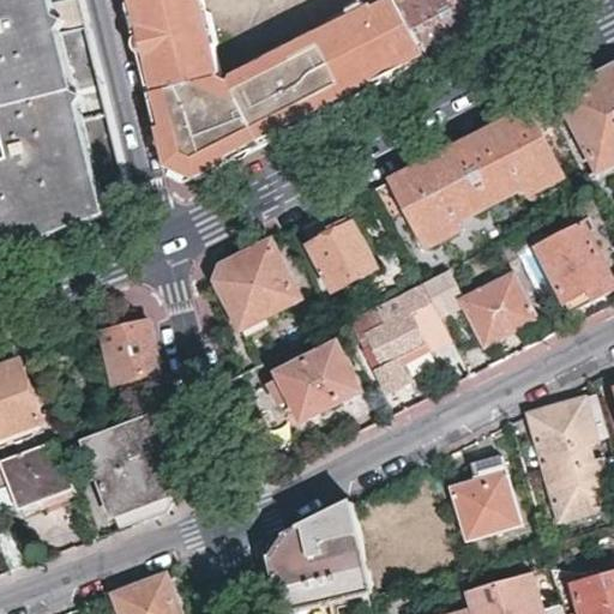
[(44,4),(43,0),(0,0),(0,104),(12,156),(0,161),(0,239),(94,204),(53,36),(44,4)]
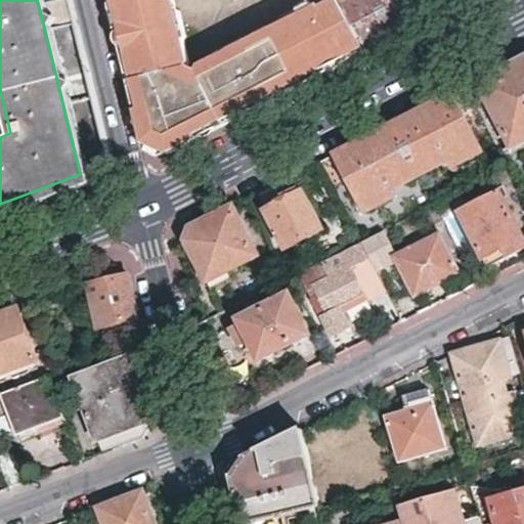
[(107,0),(119,46),(142,141),(165,154),(203,134),(277,96),(333,69),(365,51),(341,0),(328,0),(317,5),(313,0),(301,6),(304,12),(199,64),(198,68),(185,63),(188,57),(173,0),(107,0)]
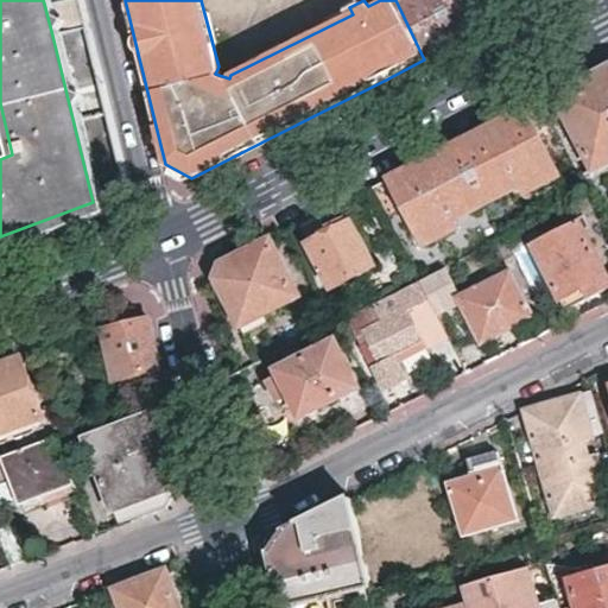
[(396,0),(424,59),(470,37),(453,0),(396,0)]
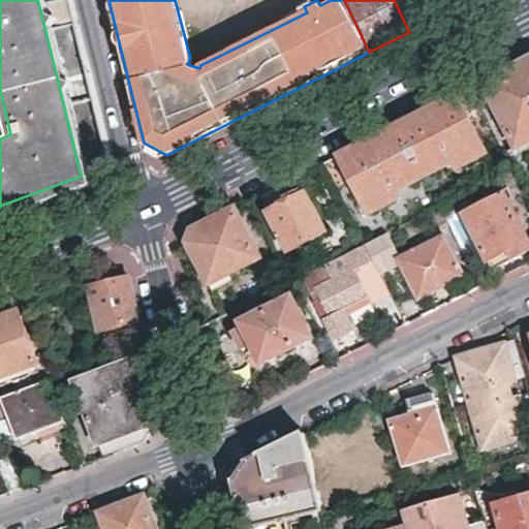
[(528,58),(521,63),(486,82),(518,148),(528,142),(528,58)]
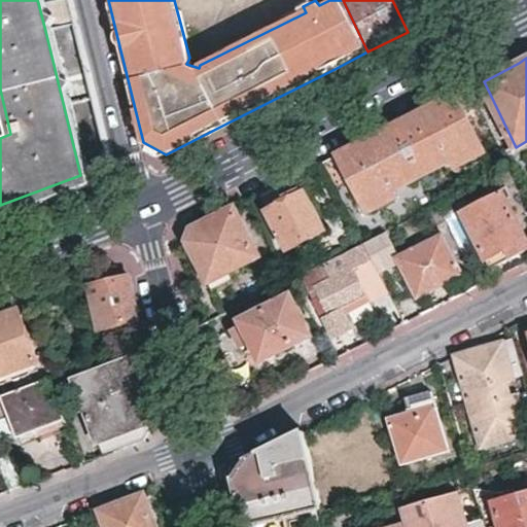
[(428,110),(399,125),(425,176),(455,161),(459,168),(488,152),(472,120),(487,112),(475,86),(428,110)]
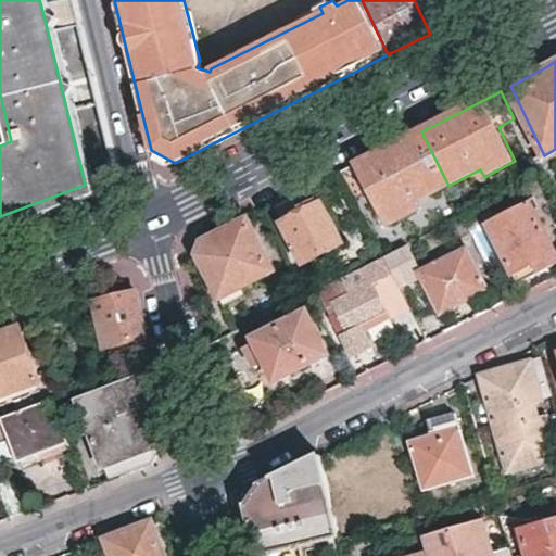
[(381,152),(341,172),(355,199),(371,190),(391,224),(421,209),(418,201),(449,186),(421,131),(381,152)]
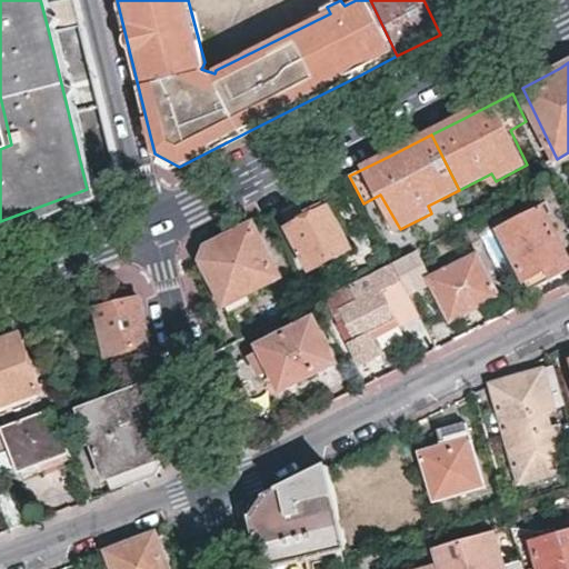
[(553,180),(542,187),(549,198),(559,193),(553,180)]
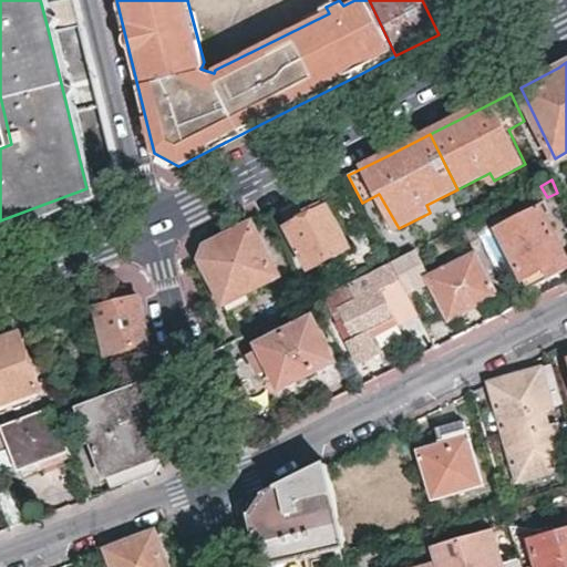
[(351,247),(331,206),(326,208),(322,203),(305,212),(308,217),(290,227),(309,267),(351,247)]
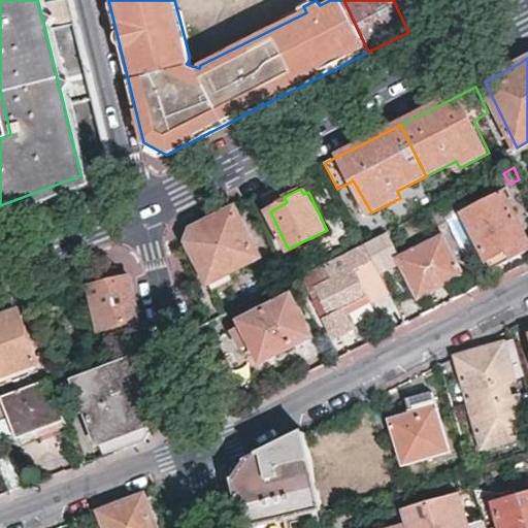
[(527,239),(527,235),(504,191),(464,211),(489,260),(527,239)]
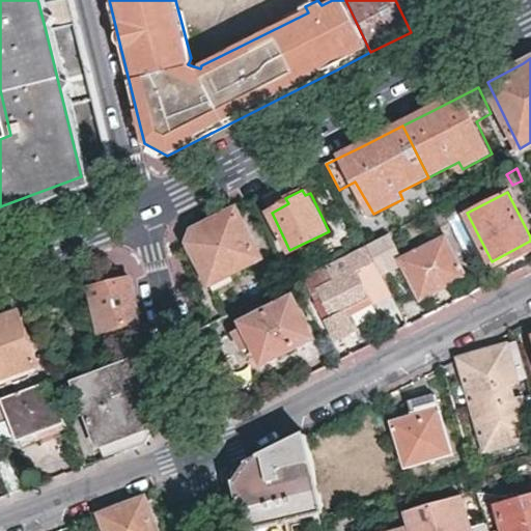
[(216,220),(196,230),(190,243),(212,283),(263,258),(239,208),(216,220)]
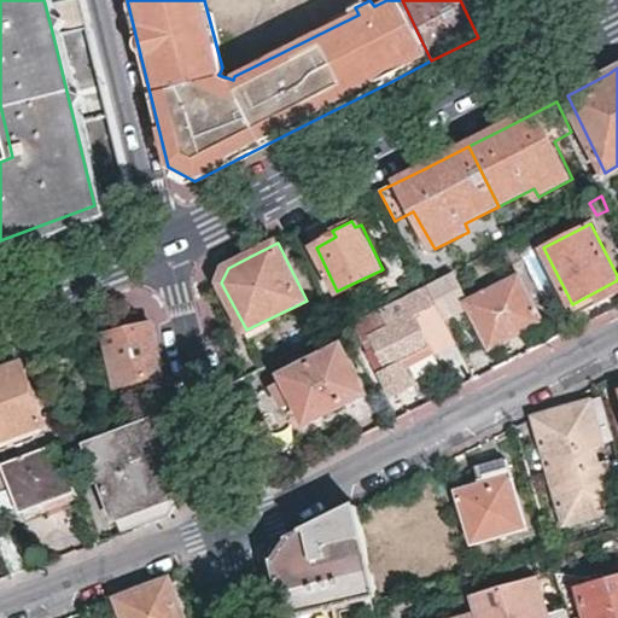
[(429,283),(429,285),(445,320),(450,318),(468,308),(477,325),(489,348),(544,321),(522,273),(470,298),(455,269),(429,283)]
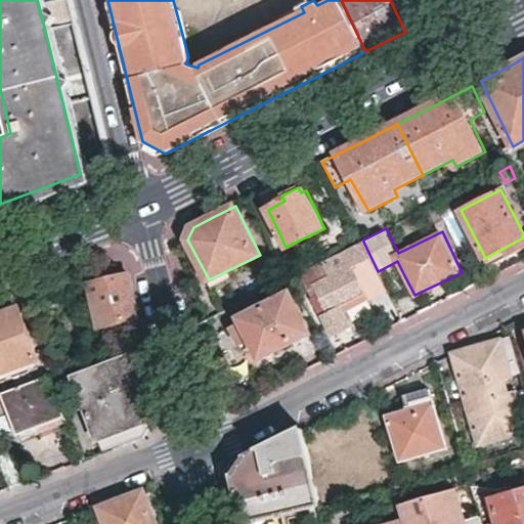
[(356,246),(307,270),(318,293),(312,296),(332,335),(349,324),(344,313),(340,305),(365,291),(353,266),(363,261),(356,246)]
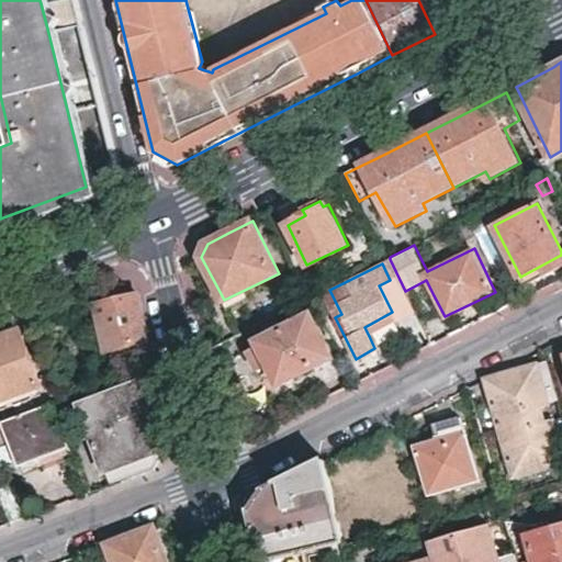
[(434,295),(426,280),(409,289),(418,304),(434,295)]
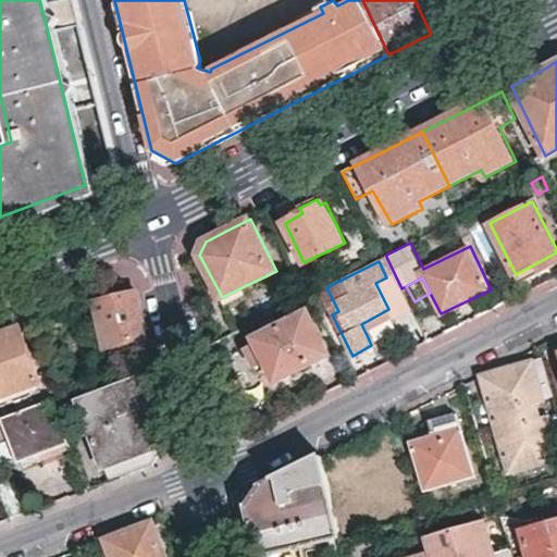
[(135,292),(127,287),(106,293),(107,298),(95,300),(106,349),(144,342),(149,339),(144,319),(137,292),(135,292)]
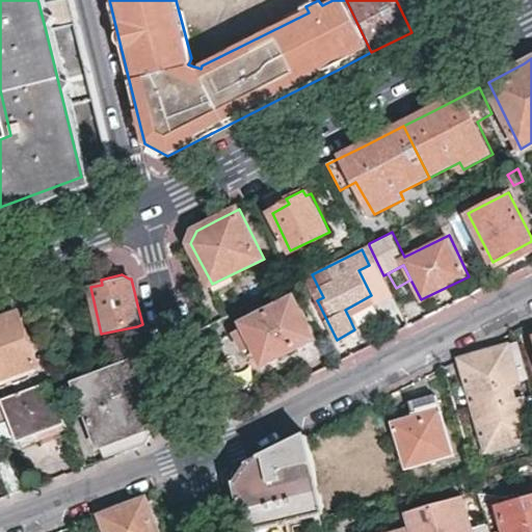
[(375,303),(371,295),(345,310),(349,318),(375,303)]
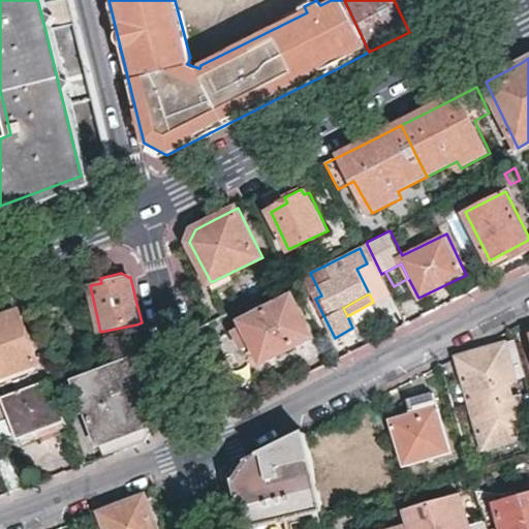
[(311,336),(292,299),(267,313),(266,311),(267,310),(265,304),(253,310),(256,317),(246,322),(247,324),(259,340),(263,360),(311,336)]
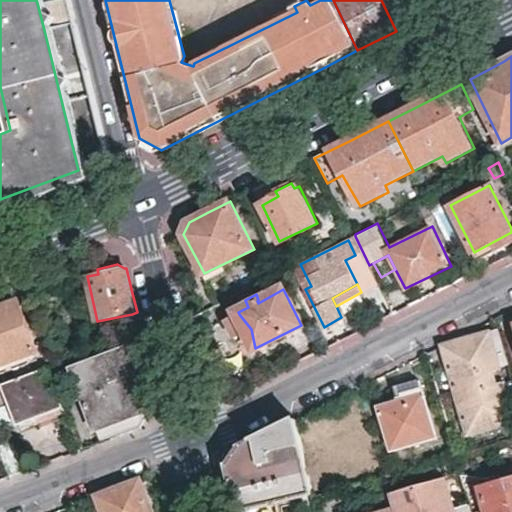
[(0,308),(0,365),(34,353),(34,352),(37,351),(18,301),(0,308)]
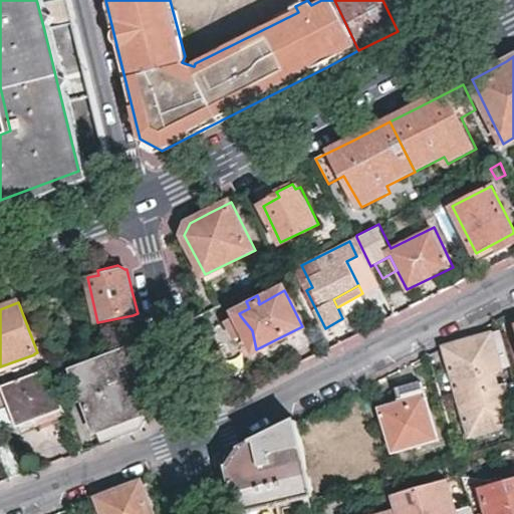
[(249,334),(240,315),(225,322),(234,341),(249,334)]
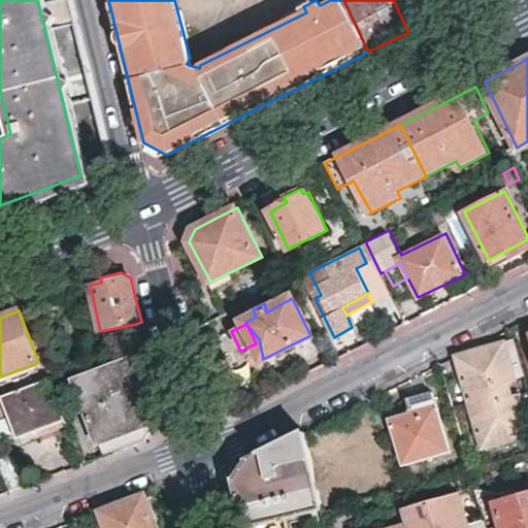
[(527,434),(527,437),(527,393),(509,398),(504,380),(525,373),(516,340),(483,349),(484,353),(460,359),(482,446),(527,434)]
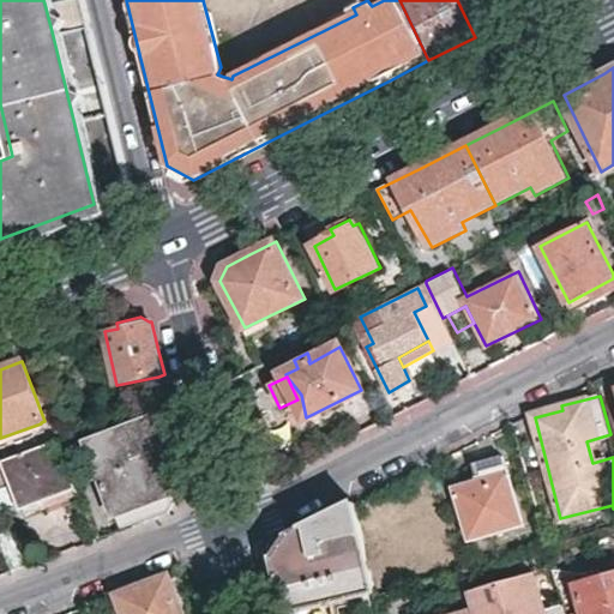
[(166,413),(88,441),(114,515),(185,487),(175,451),(166,414),(166,413)]
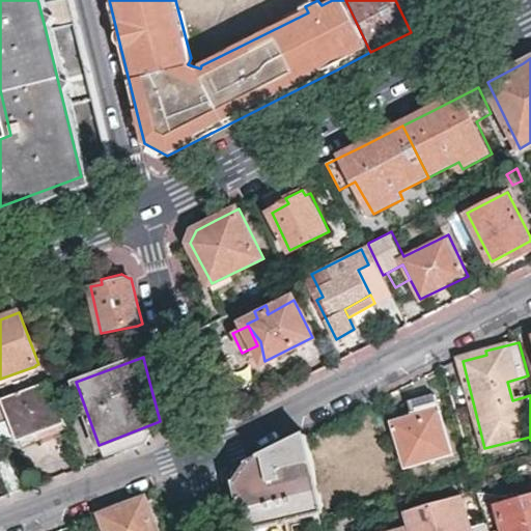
[(0,390),(38,376),(36,370),(35,366),(0,379),(0,390)]
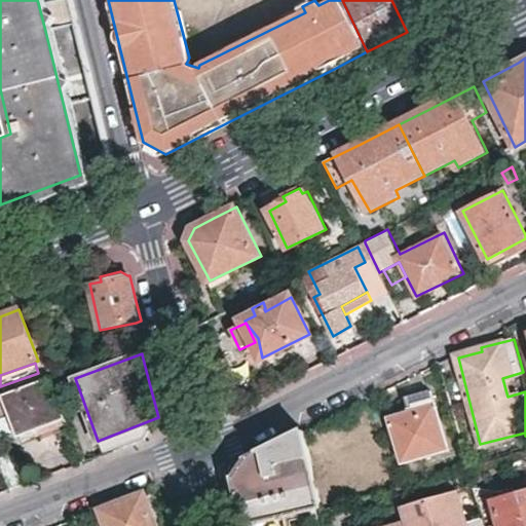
[(52,375),(48,363),(36,367),(38,373),(40,379),(52,375)]
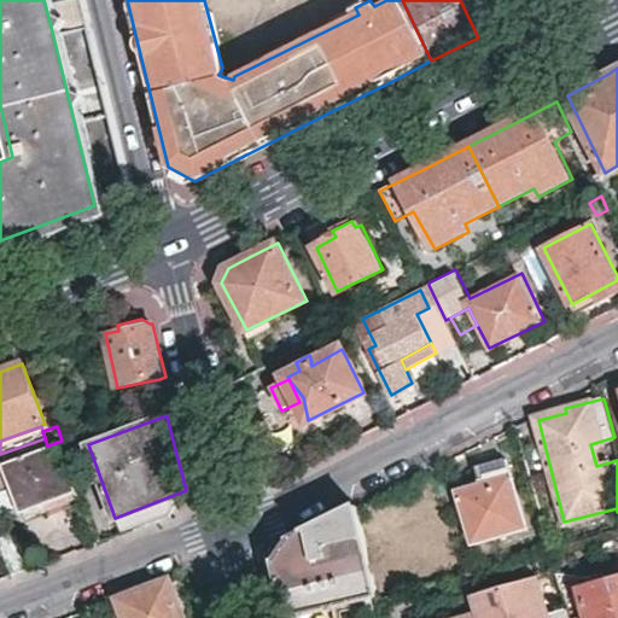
[(79,491),(62,441),(47,445),(3,462),(11,484),(22,512),(79,491)]
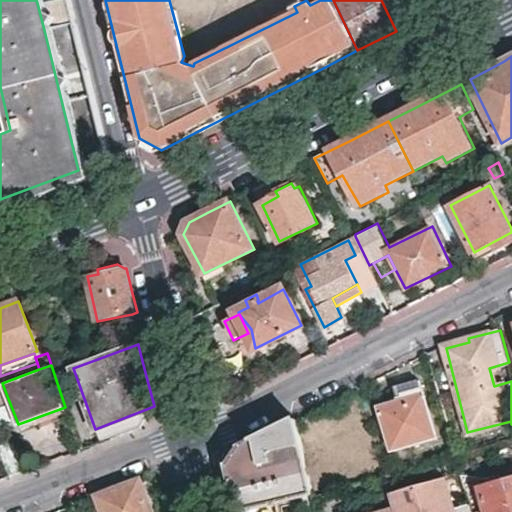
[(433,437),(418,379),(392,386),(397,399),(375,406),(389,450),(433,437)]
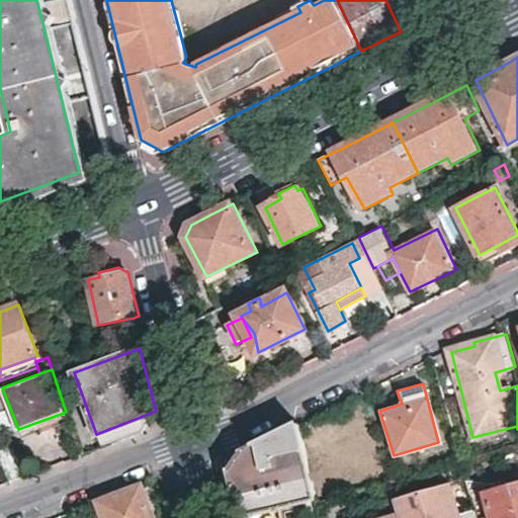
[(0,409),(9,406),(2,387),(0,389),(0,409)]
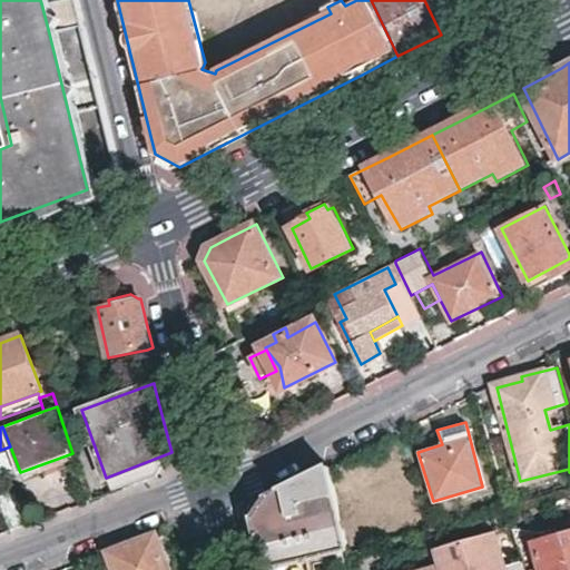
[(154,477),(172,452),(106,478),(110,492),(123,488),(154,477)]
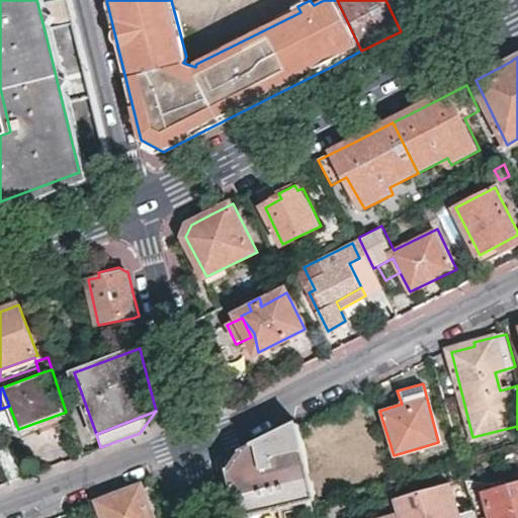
[(241,452),(232,470),(238,500),(242,517),(273,517),(272,509),(317,499),(299,424),(272,437),(241,452)]
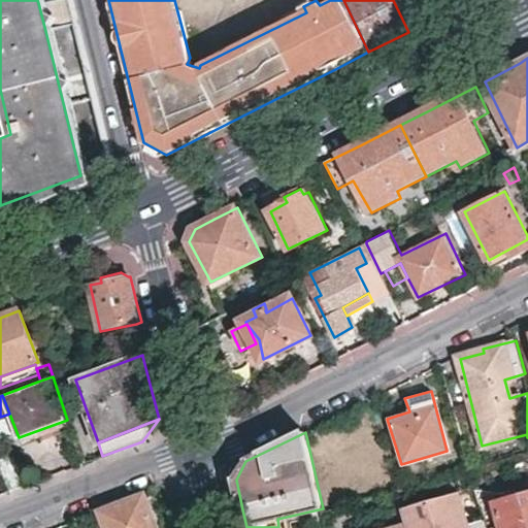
[(487,527),(480,504),(475,489),(400,509),(404,523),(405,527),(487,527)]
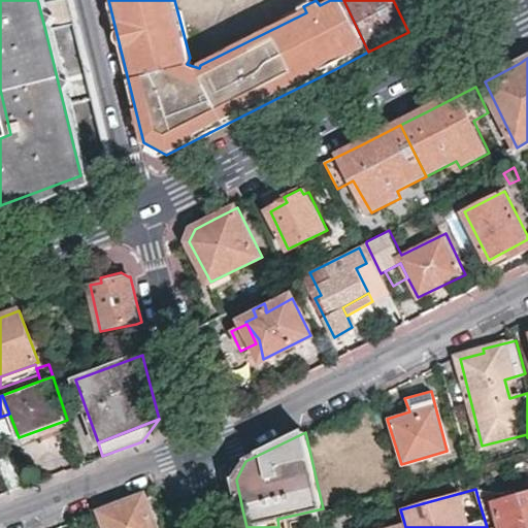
[(527,527),(527,493),(494,502),(494,500),(480,504),(487,527),(527,527)]
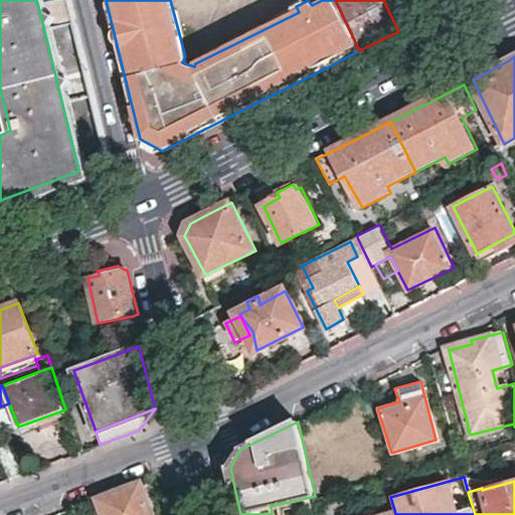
[(117,491),(98,499),(103,514),(153,514),(141,482),(117,491)]
